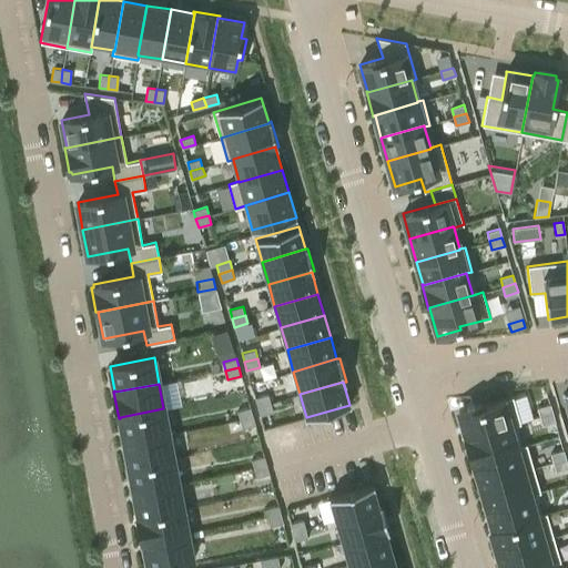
[(267,394),(255,398),(257,407),(270,403),(267,394)]
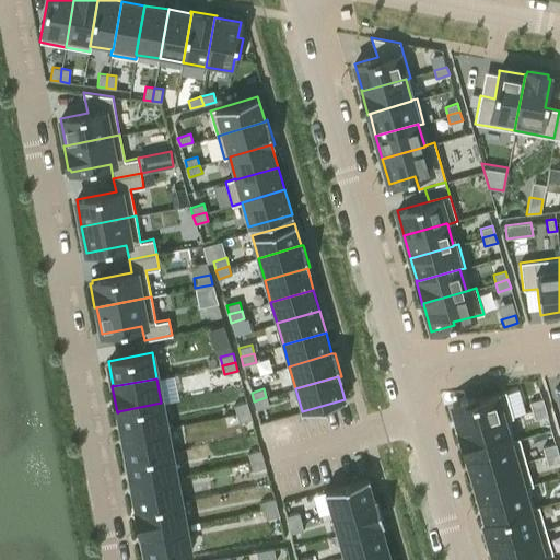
[(475,397),(452,404),(459,430),(461,431),(508,418),(508,419),(513,417),(513,416),(525,412),(518,389),(506,393),(505,392),(476,400),(475,397)]
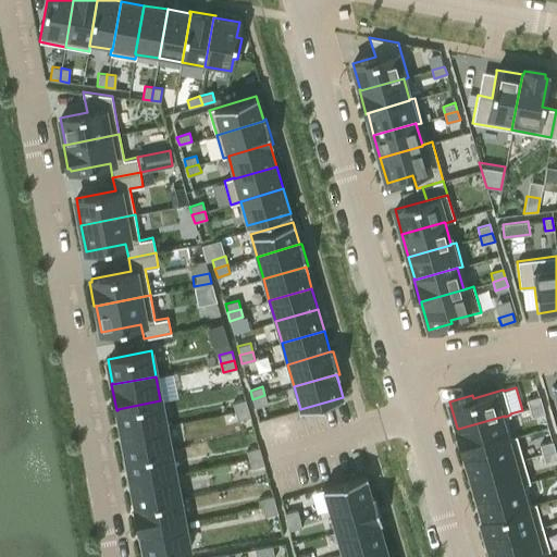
[(264,395),(252,399),(255,407),(268,404),(264,395)]
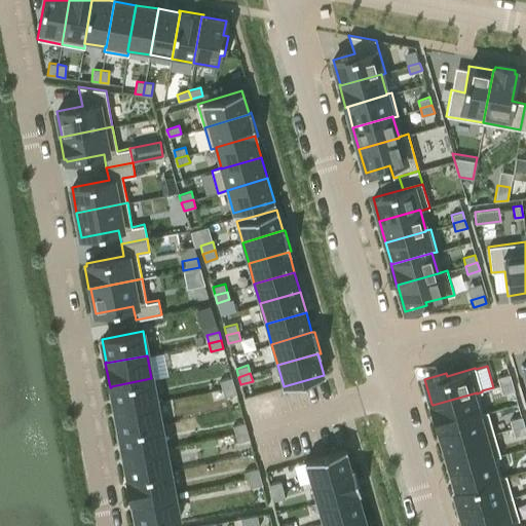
[(510,374),(497,377),(499,385),(512,382),(510,374)]
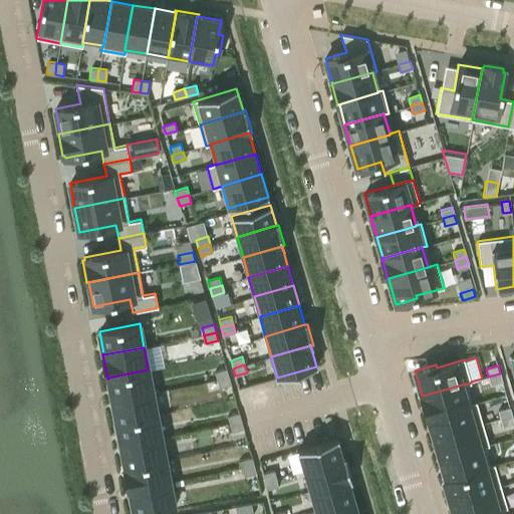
[(227,368),(215,371),(217,379),(229,376),(227,368)]
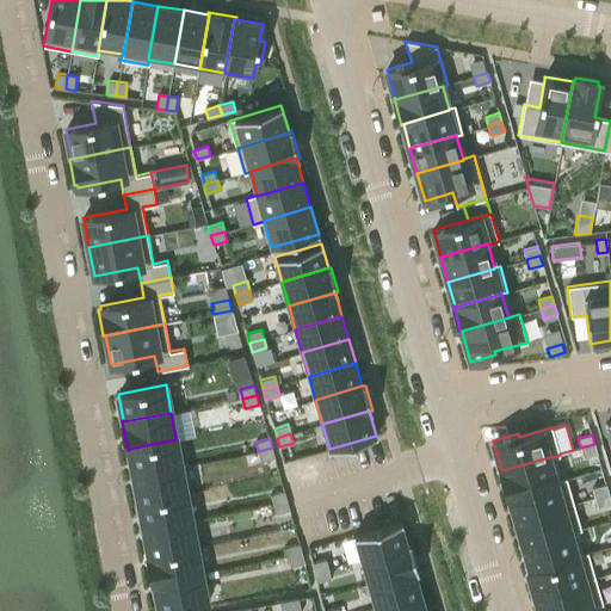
[(176,439),(129,449),(129,450),(134,475),(181,467),(176,439)]
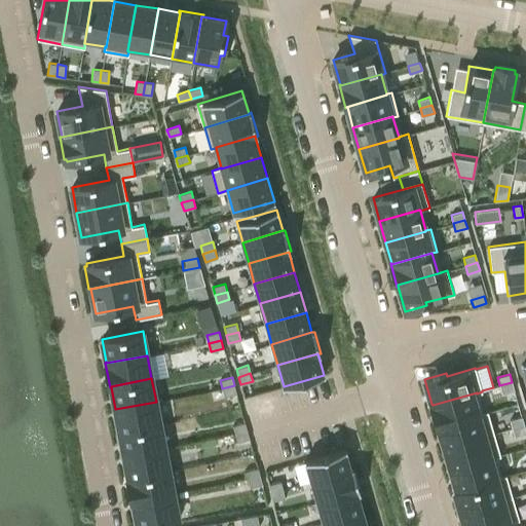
[(512,382),(499,385),(501,393),(514,390),(512,382)]
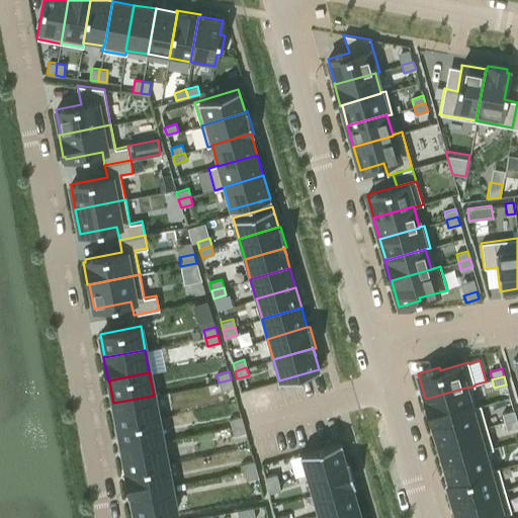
[(231,379),(219,382),(221,391),(233,387),(231,379)]
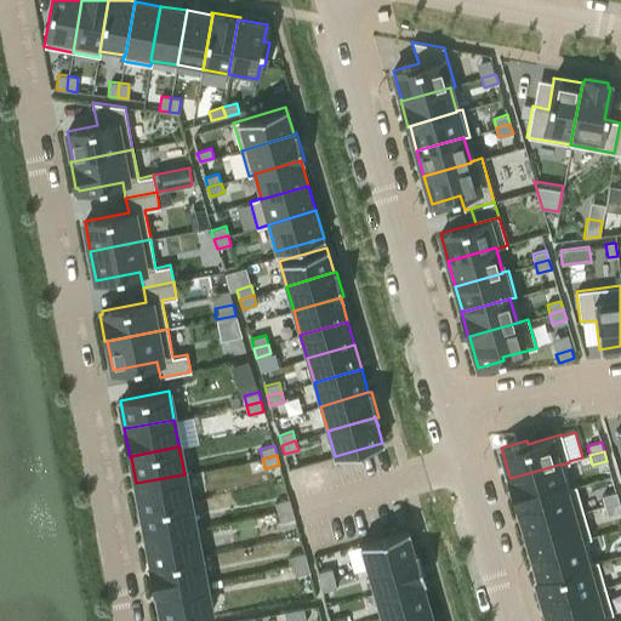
[(510,477),(508,478),(516,505),(518,505),(517,503),(570,488),(563,465),(563,463),(511,478),(510,477)]
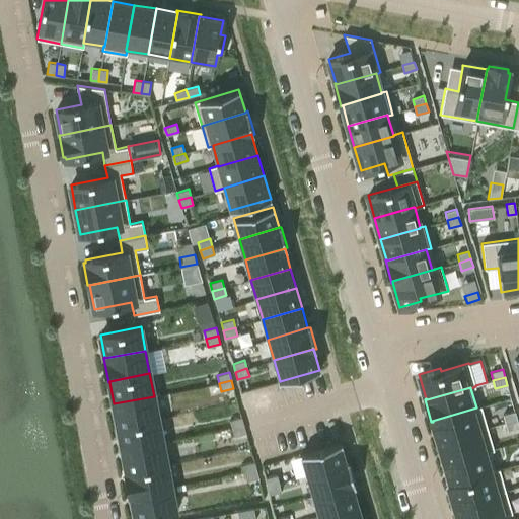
[(154,396),(114,403),(118,427),(158,419),(154,396)]
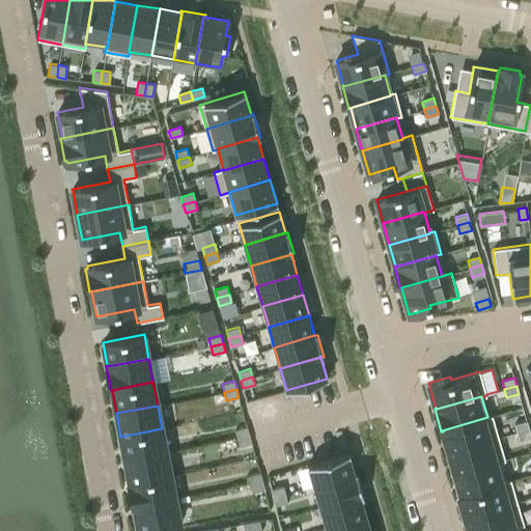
[(487,417),(442,430),(443,431),(449,452),(499,438),(493,415),(487,417)]
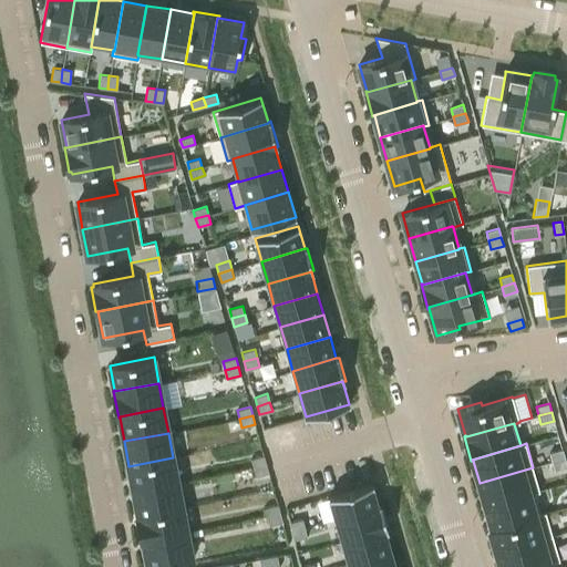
[(563,450),(549,453),(552,462),(565,457),(563,450)]
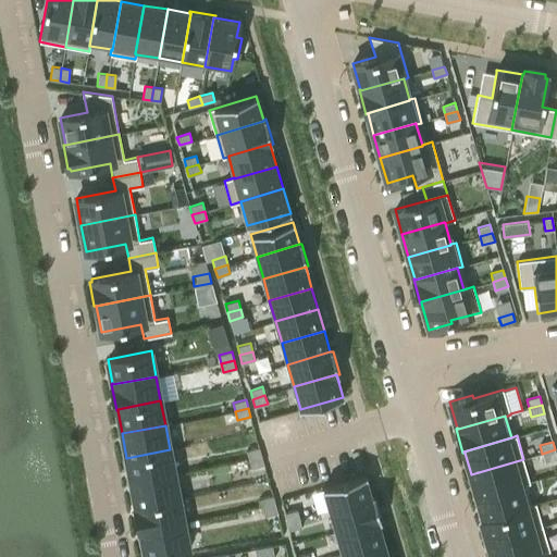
[(259,447),(246,450),(248,459),(261,456),(259,447)]
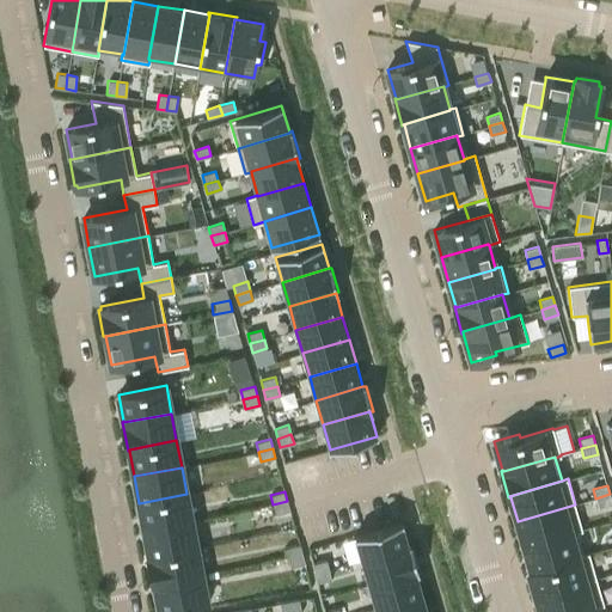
[(187,494),(139,503),(145,530),(191,520),(187,494)]
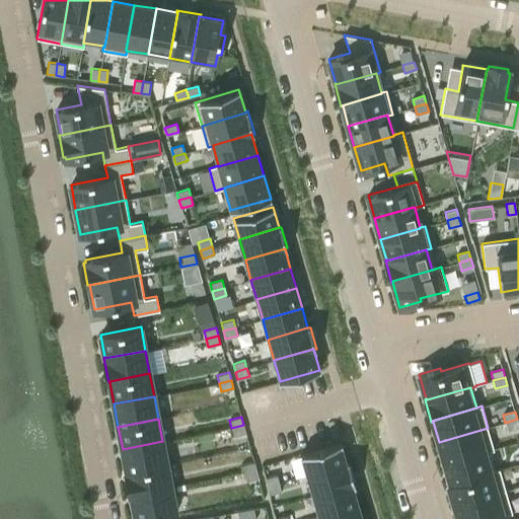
[(518,426),(517,419),(505,423),(508,431),(518,427),(518,426)]
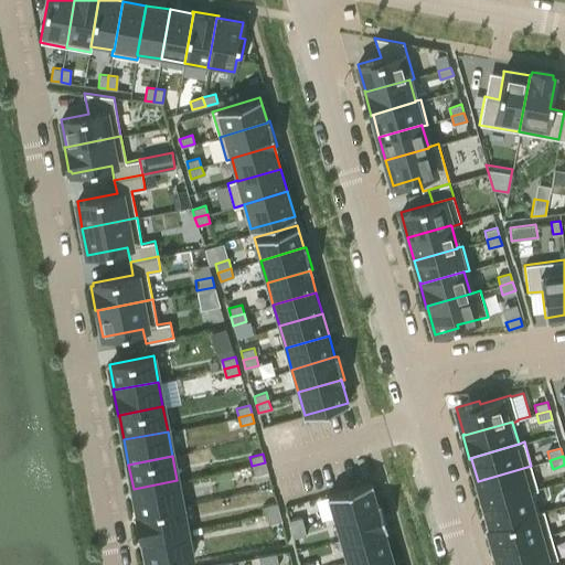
[(265,462),(252,466),(255,475),(267,471),(265,462)]
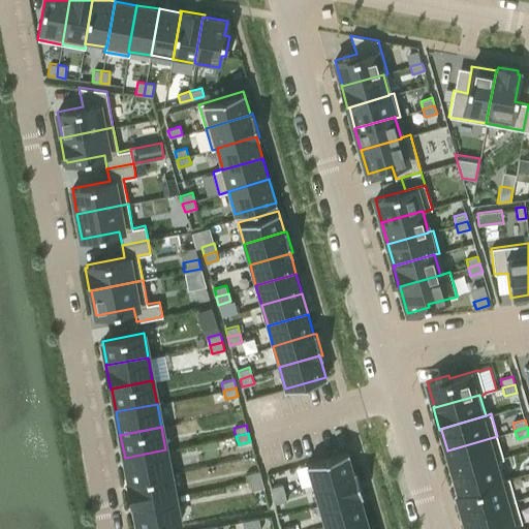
[(497,436),(447,450),(454,471),(499,459),(499,460),(503,458),(497,436)]
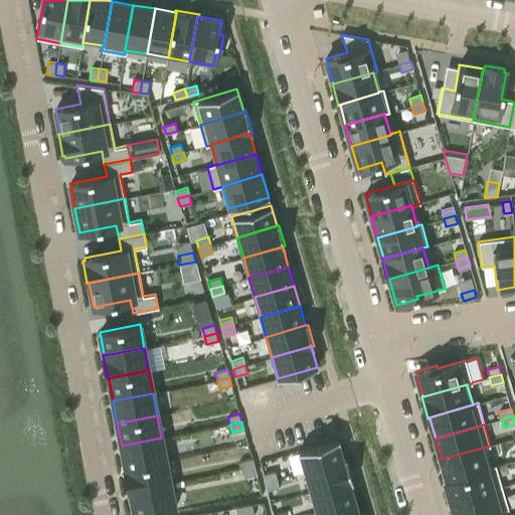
[(161,438),(122,446),(126,467),(126,468),(166,461),(161,438)]
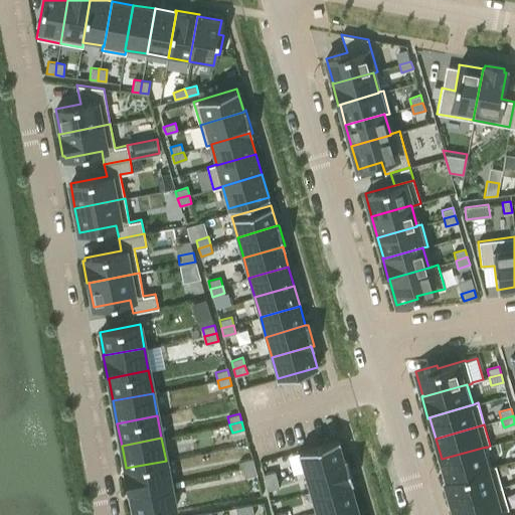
[(338,440),(299,451),(305,471),(344,460),(338,440)]
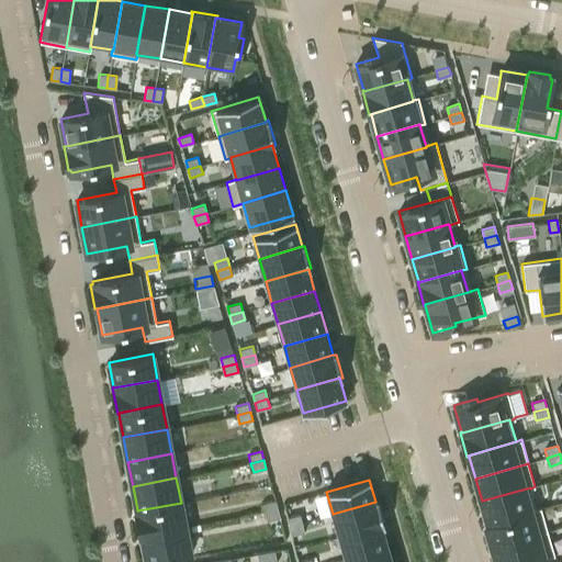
[(530,487),(482,501),(487,523),(489,524),(536,510),(536,509),(530,489),(530,487)]
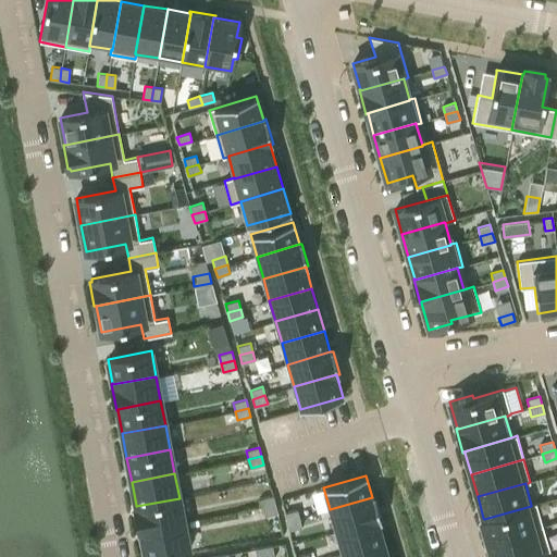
[(273,495),(260,499),(262,507),(275,504),(273,495)]
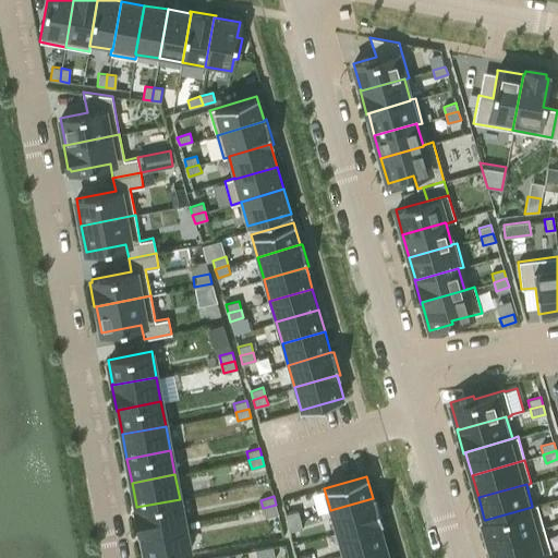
[(373,498),(330,510),(337,533),(379,521),(381,520),(375,497),(373,498)]
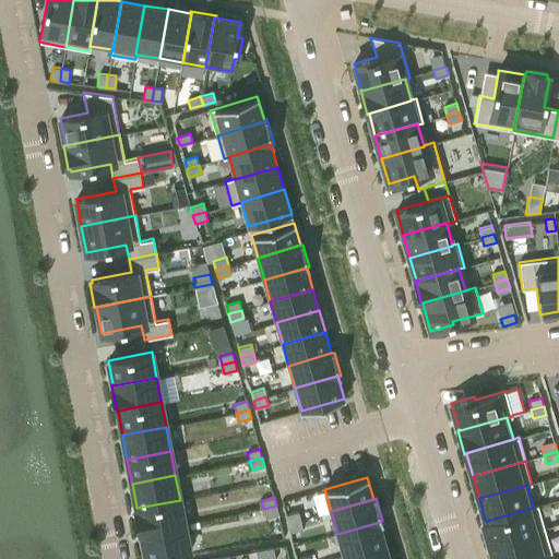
[(137,507),(134,508),(140,534),(141,534),(141,533),(185,524),(180,500),(137,508),(137,507)]
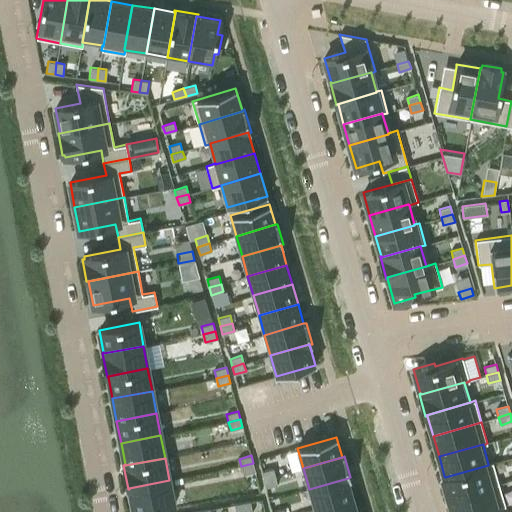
[(444,476),(442,477),(448,499),(499,484),(493,462),(488,464),(488,465),(445,477),(444,476)]
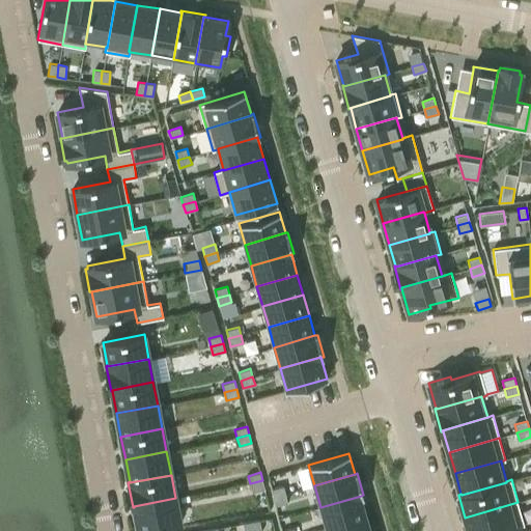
[(262,480),(250,483),(252,492),(264,488),(262,480)]
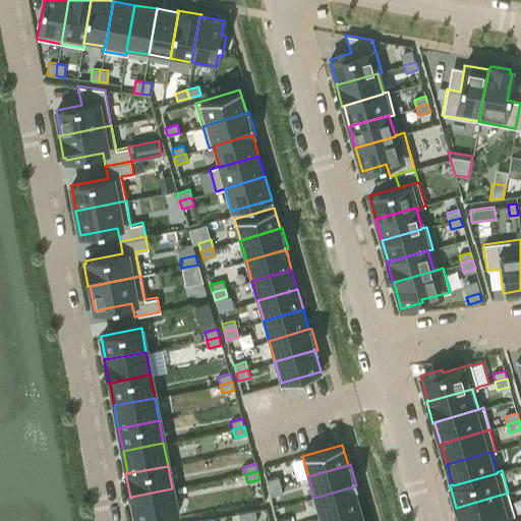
[(278,477),(266,479),(268,487),(280,484),(278,477)]
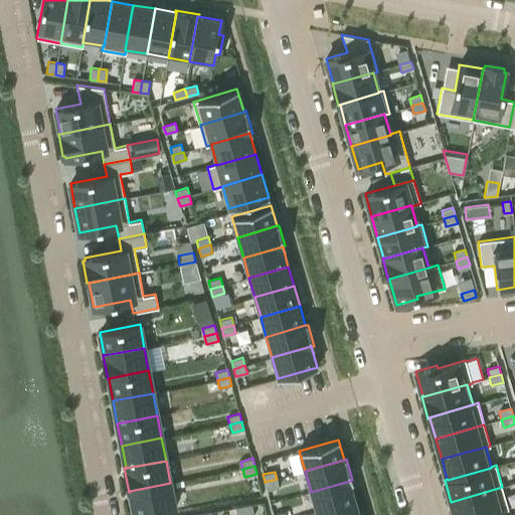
[(277,479),(265,482),(267,490),(279,487),(277,479)]
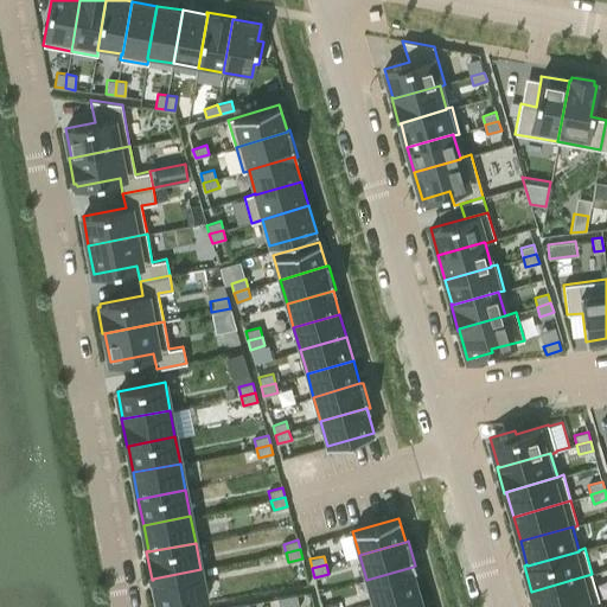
[(413,567),(366,580),(374,604),(419,589),(413,567)]
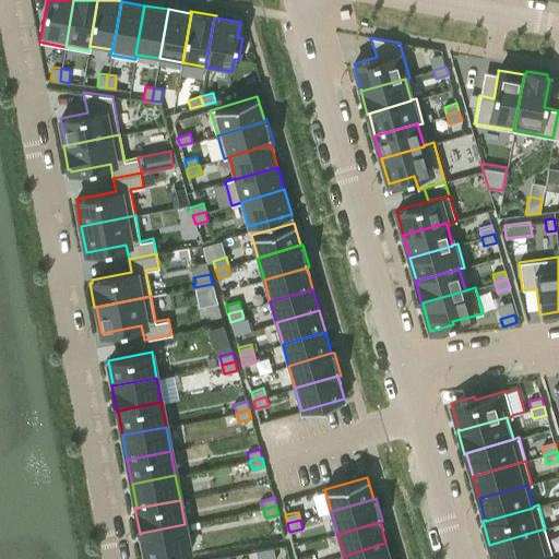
[(185,524),(141,533),(141,534),(146,558),(189,549),(185,524)]
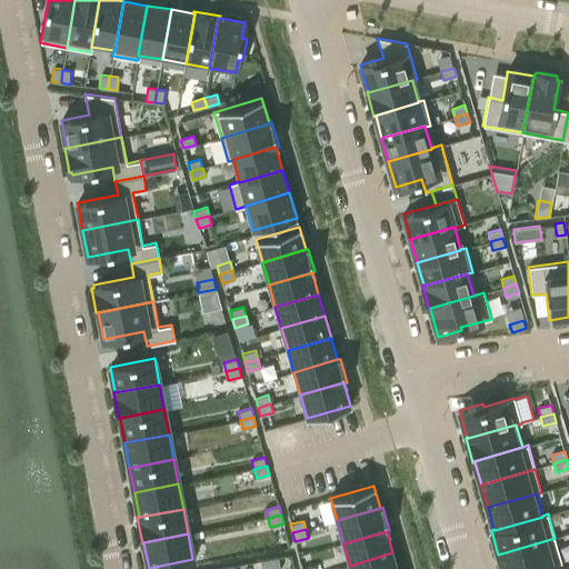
[(555,538),(498,555),(502,568),(533,568),(556,562),(556,563),(561,562),(555,538)]
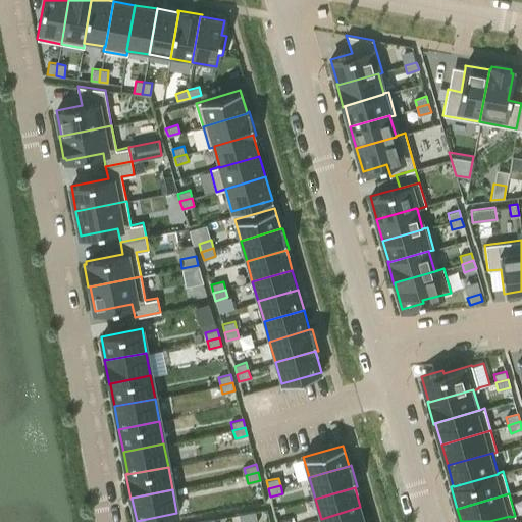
[(364,521),(360,507),(321,519),(321,521),(364,521)]
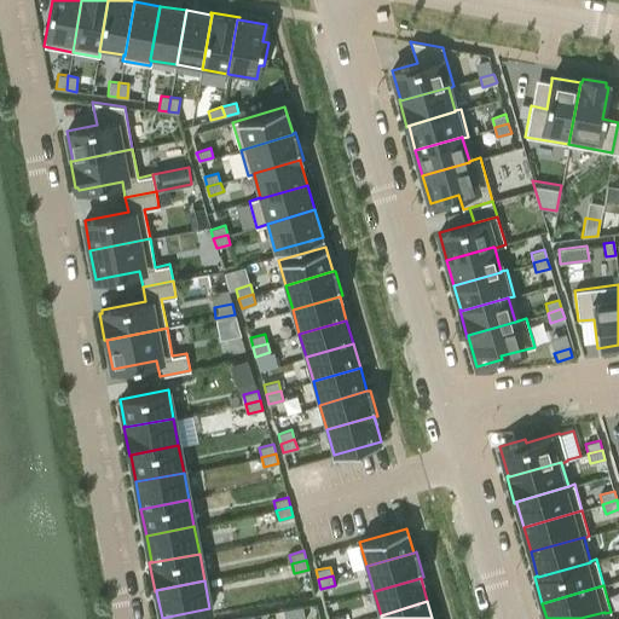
[(305,618),(302,606),(293,608),(294,618),(305,618)]
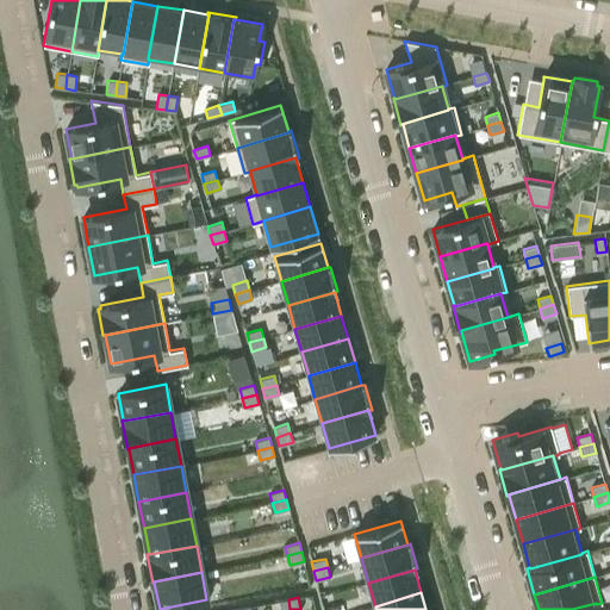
[(290,609),(288,599),(279,601),(280,609),(290,609)]
